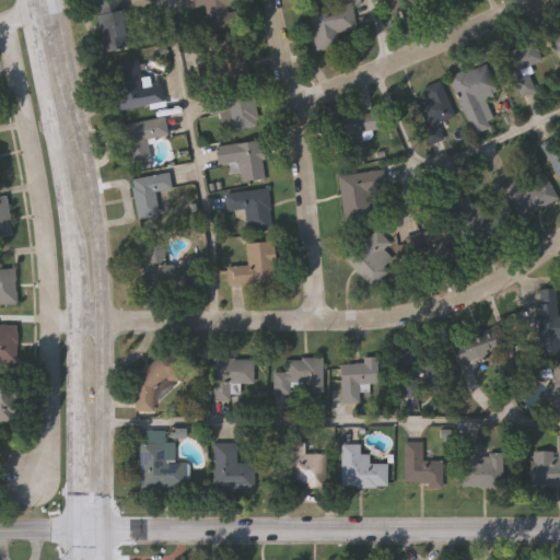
[(103,51),(97,1),(106,0),(124,0),(128,48),(103,51)]
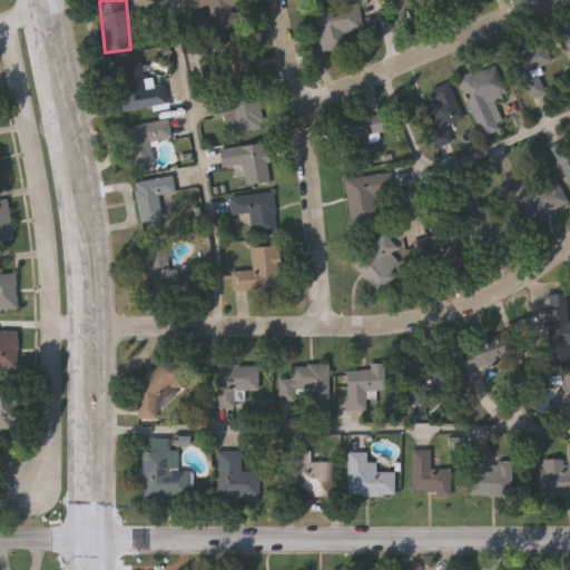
[(203,32),(200,19),(209,18),(207,8),(193,10),(190,0),(231,0),(235,27),(203,32)]
